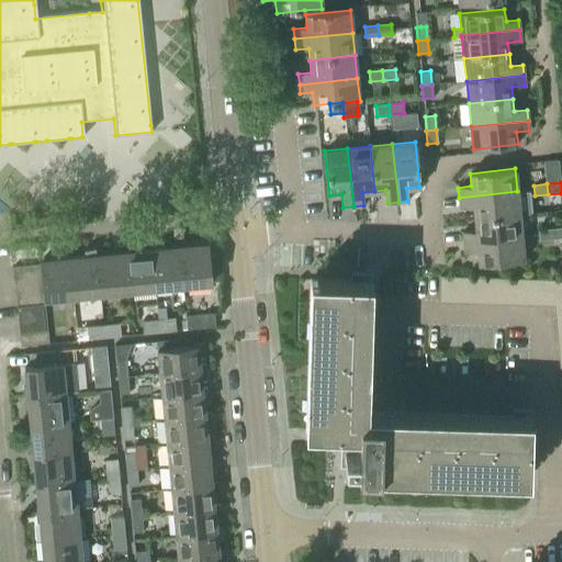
[(473,206),(474,218),(519,214),(531,213),(529,191),(517,192),(517,191),(459,198),(460,209),(473,206)]
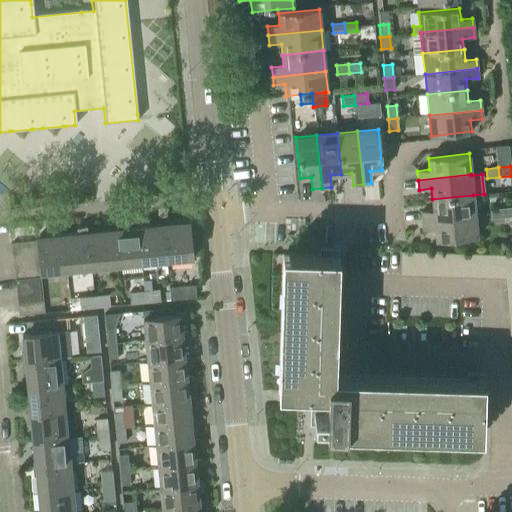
[(422,222),(476,216),(473,195),(432,199),(433,210),(421,211),(422,222)]
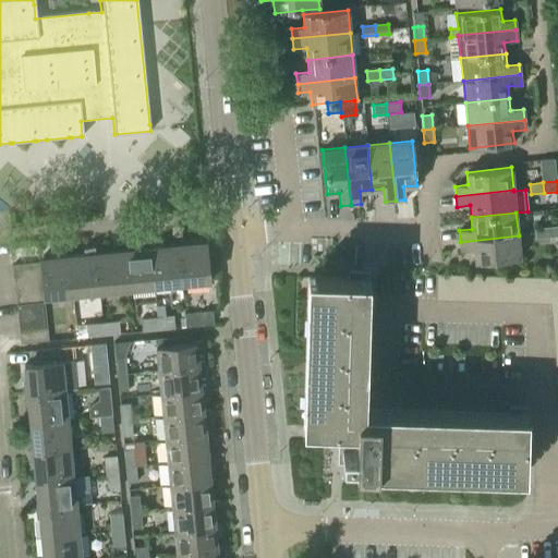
[(557,226),(548,227),(549,237),(557,235),(557,226)]
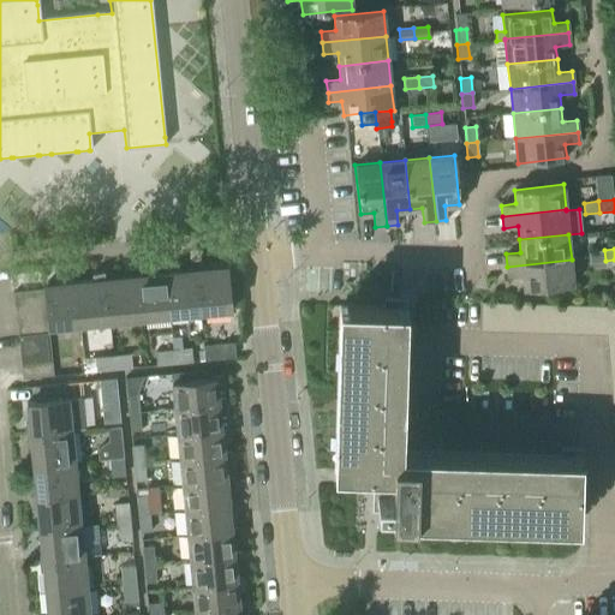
[(590,263),(605,261),(604,250),(589,251),(590,263)]
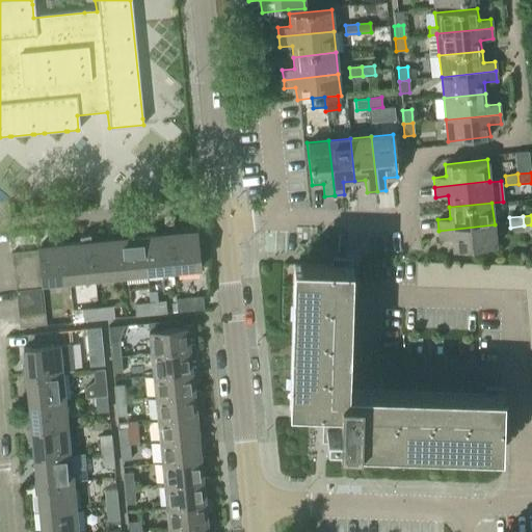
[(495,224),(439,231),(440,239),(452,238),(453,250),(497,246),(495,224)]
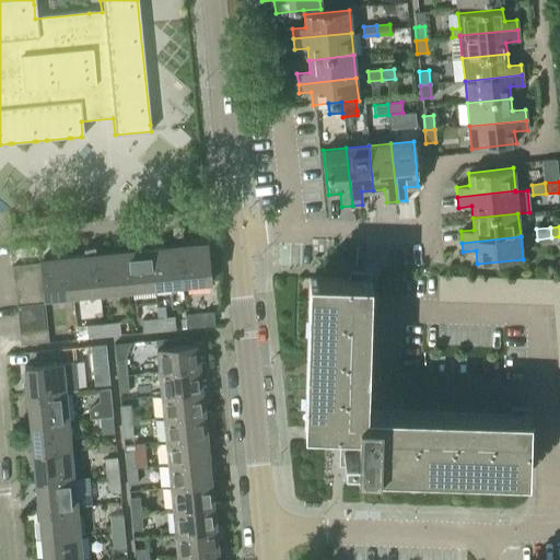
[(178,246),(182,283),(209,281),(206,243),(178,246)]
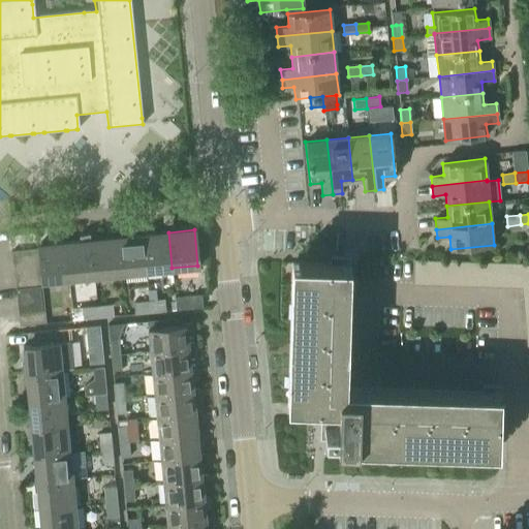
[(146,271),(172,268),(168,232),(142,235),(146,271)]
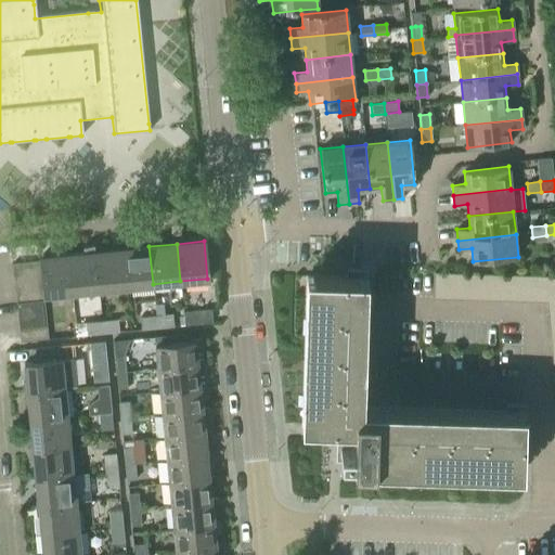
[(126,286),(153,284),(149,246),(121,249),(126,286)]
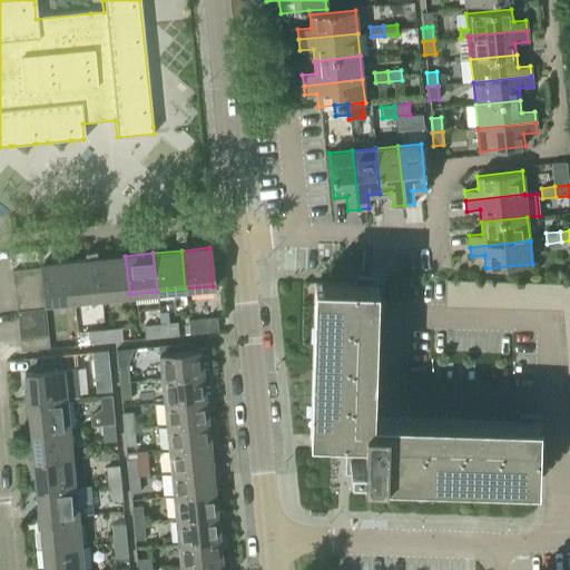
[(100,297),(129,294),(125,256),(97,258),(100,297)]
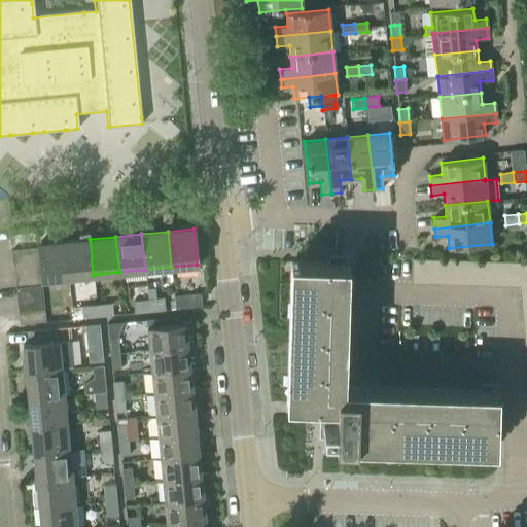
[(67,277),(93,275),(90,239),(64,242),(67,277)]
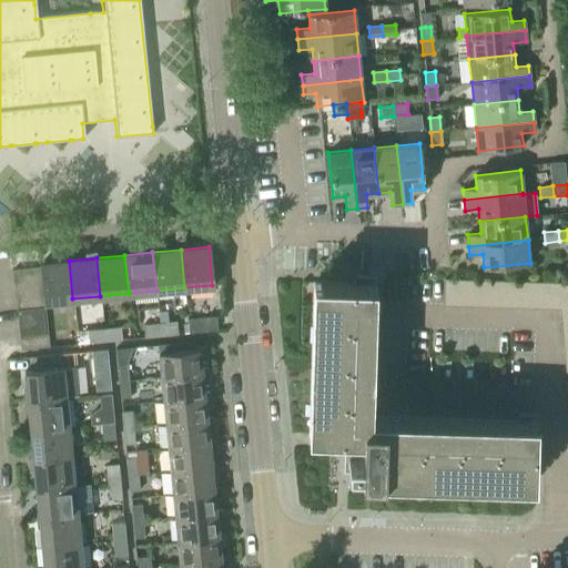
[(44,302),(72,298),(69,261),(40,264),(41,266),(42,280),(43,293),(44,302)]
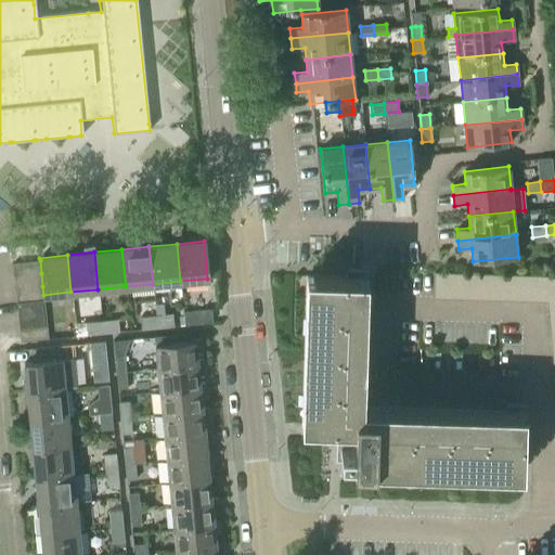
[(14,276),(41,273),(40,260),(12,263),(14,276)]
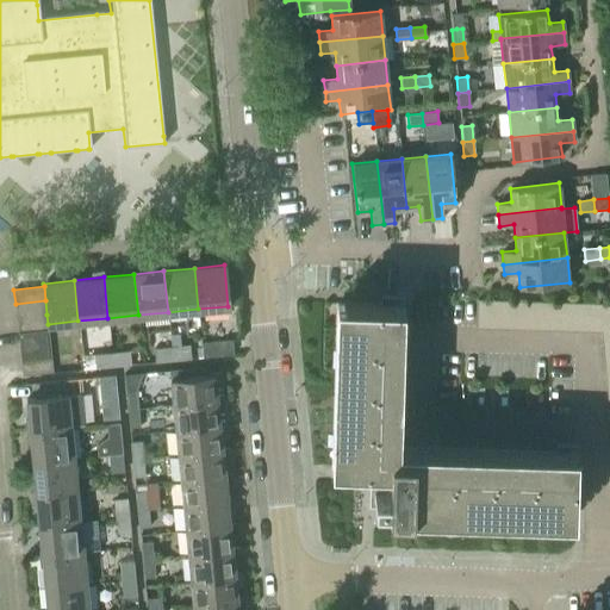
[(490,327),(491,299),(477,299),(477,327),(490,327)]
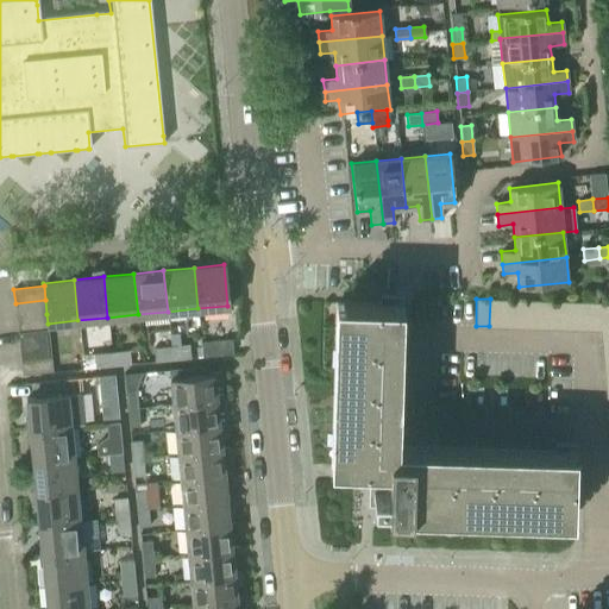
[(503,327),(504,300),(490,299),(489,326),(503,327)]
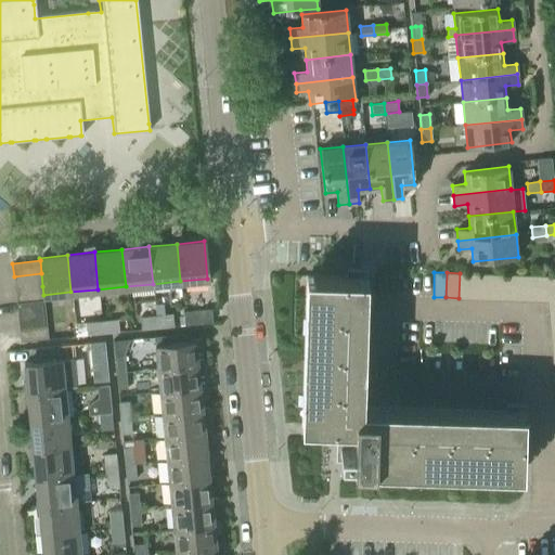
[(15,289),(42,286),(41,273),(14,276),(15,289)]
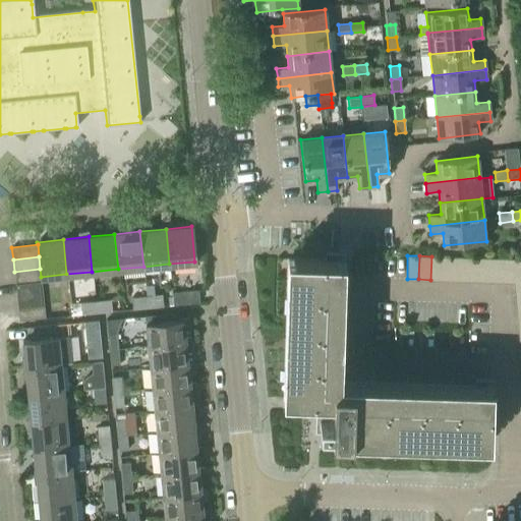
[(443,280),(443,256),(431,256),(430,280),(443,280)]
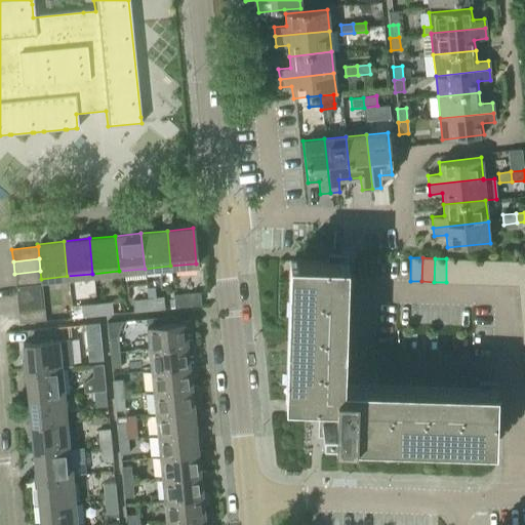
[(457,283),(458,259),(446,258),(446,282),(457,283)]
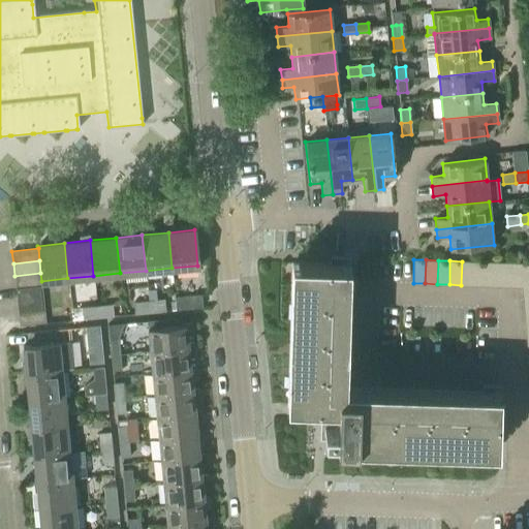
[(292,261),(289,368),(288,404),(324,405),(323,435),(336,435),(336,444),(359,444),(359,443),(498,447),(499,392),(345,387),(347,315),(343,315),(344,263),(292,261)]
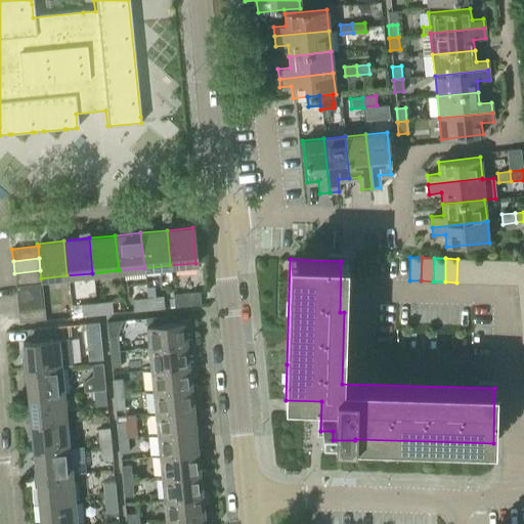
[(469,282),(470,259),(457,259),(456,282),(469,282)]
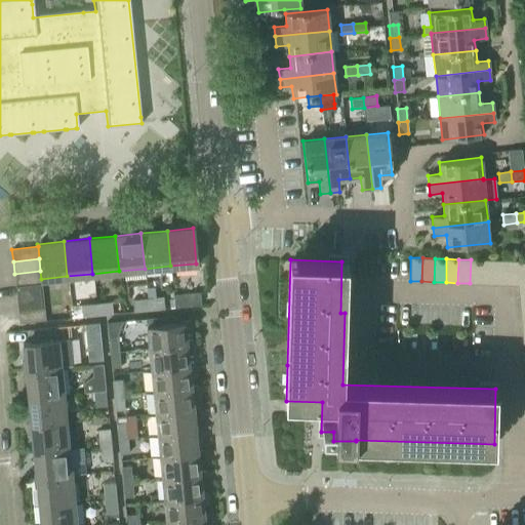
[(482,283),(483,259),(471,259),(470,283),(482,283)]
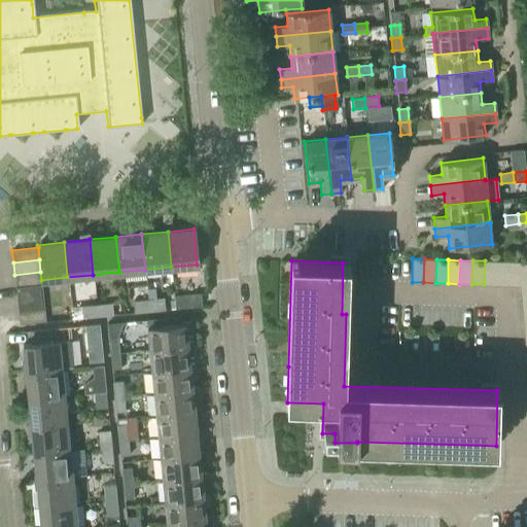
[(496,285),(496,261),(485,260),(484,284),(496,285)]
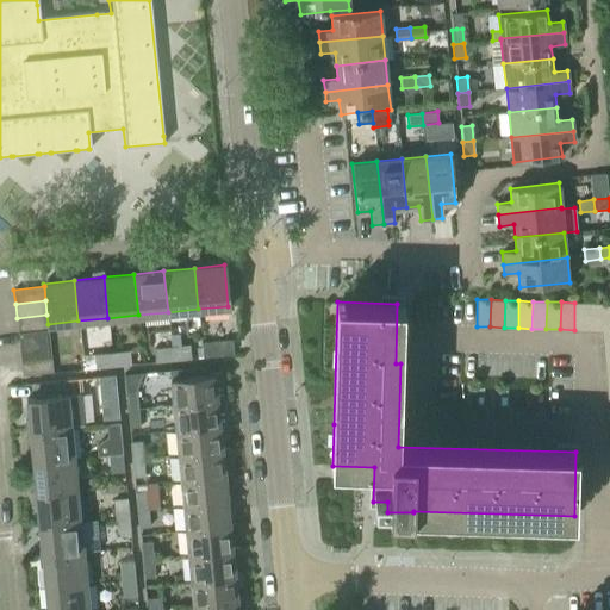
[(587,330),(589,303),(574,303),(574,330),(587,330)]
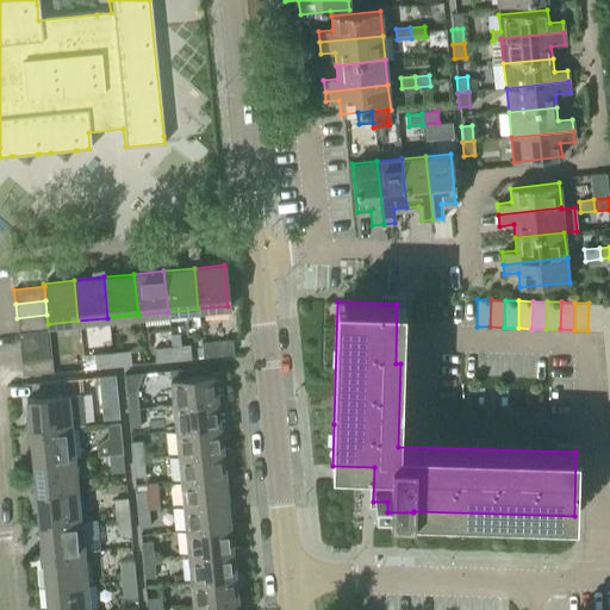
[(609,303),(589,303),(587,330),(602,330),(609,321),(609,303)]
